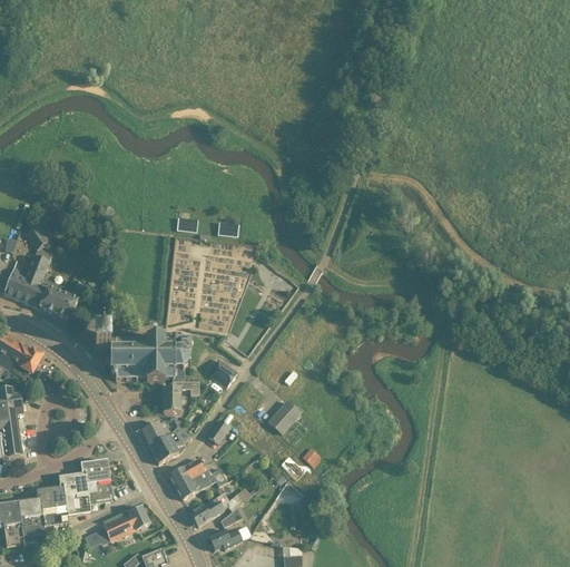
[(86,203),(76,197),(70,205),(80,212),(86,203)]
